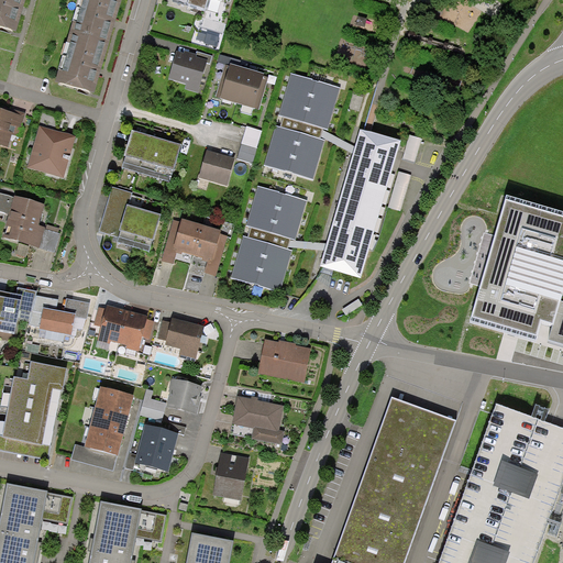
[(0,0),(0,26),(18,32),(26,0),(0,0)]
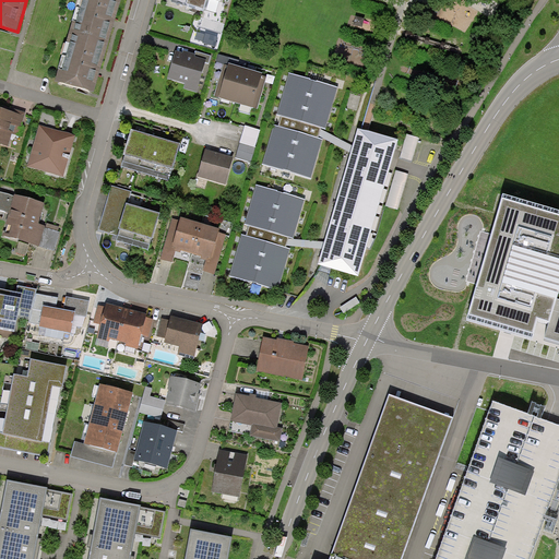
[(81,0),(71,34),(108,45),(120,0),(81,0)]
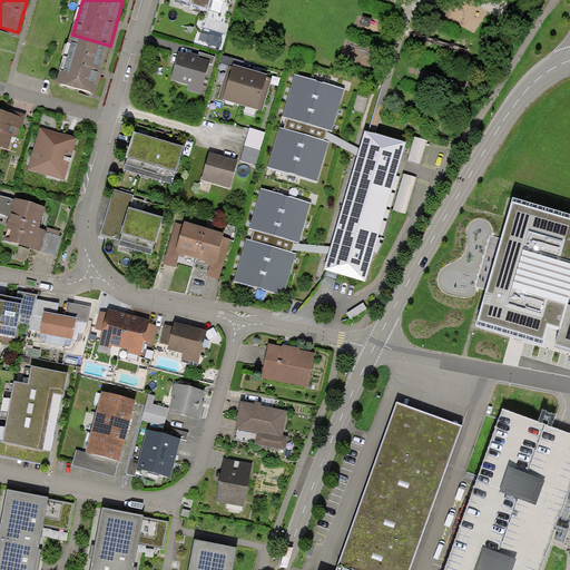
[(220,0),(226,1),(225,0),(173,0),(173,3),(210,15),(214,0),(220,0)]
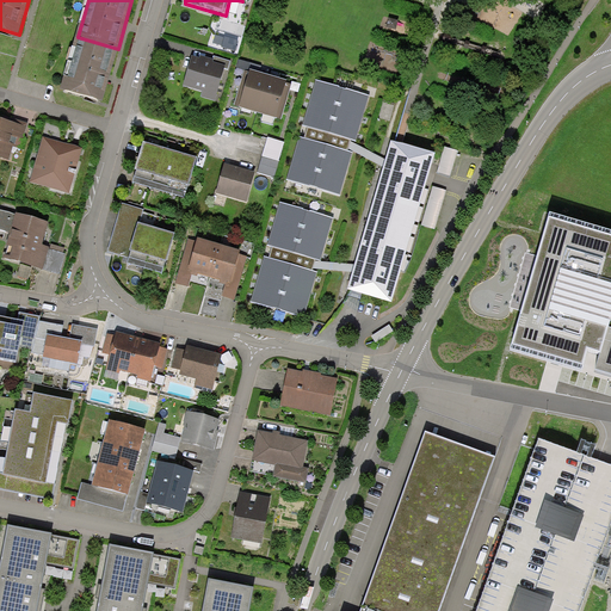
[(78,37),(62,91),(102,103),(118,49),(78,37)]
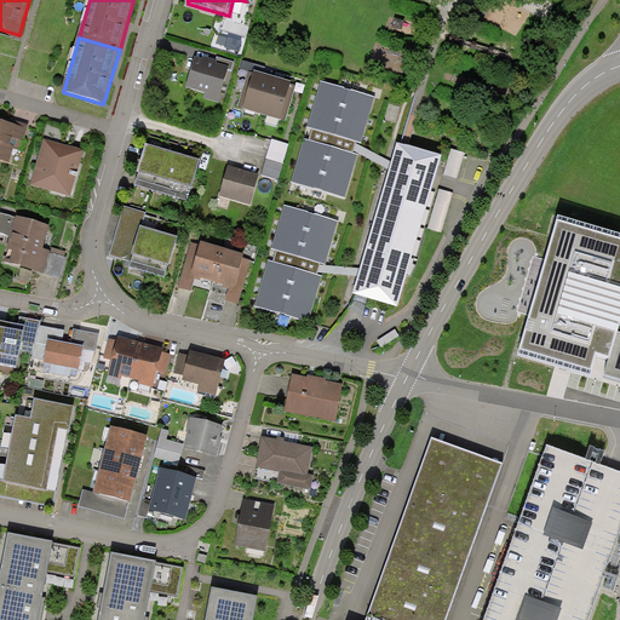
[(219,98),(229,68),(195,58),(187,89),(219,98)]
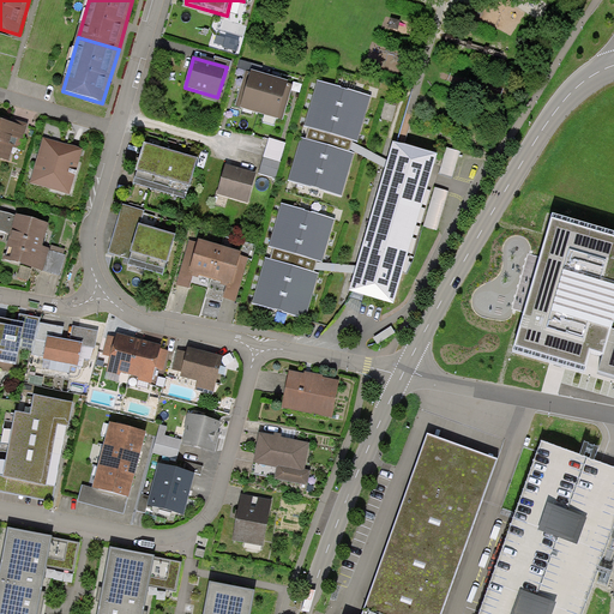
[(241,109),(260,114),(271,78),(252,72),(241,109)]
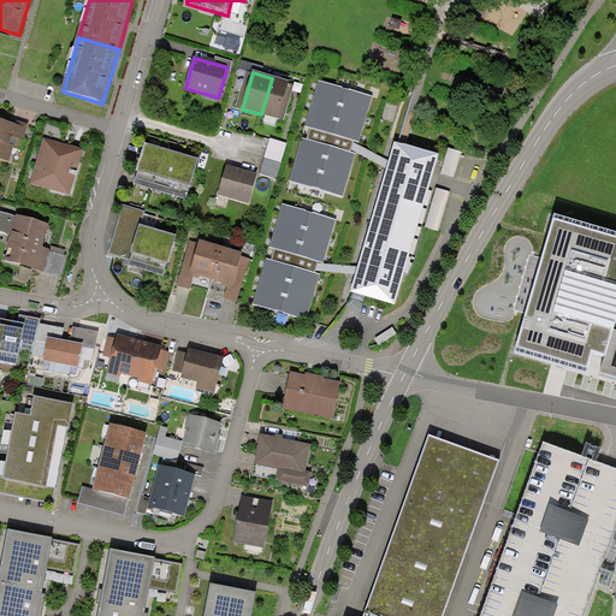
[(261,114),(280,120),(291,84),(272,78),(261,114)]
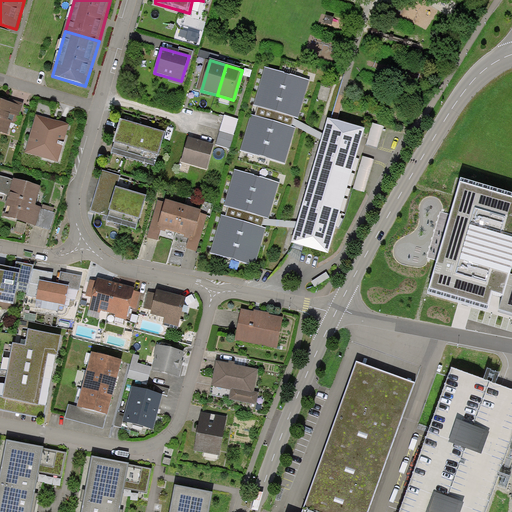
[(298,118),(309,81),(265,68),(255,105),(258,106),(255,117),(251,115),(241,150),(285,163),(295,128),(291,127),(291,124),(292,122),(293,118),(294,116),(298,118)]
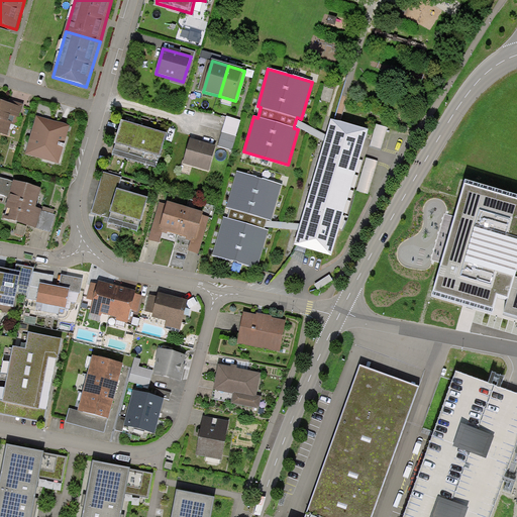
[(24,108),(0,100),(0,133),(15,138),(24,108)]
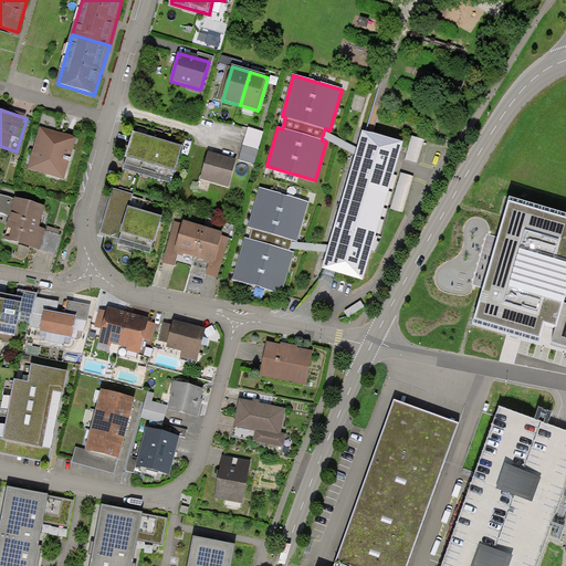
[(255,165),(264,134),(247,128),(238,160),(255,165)]
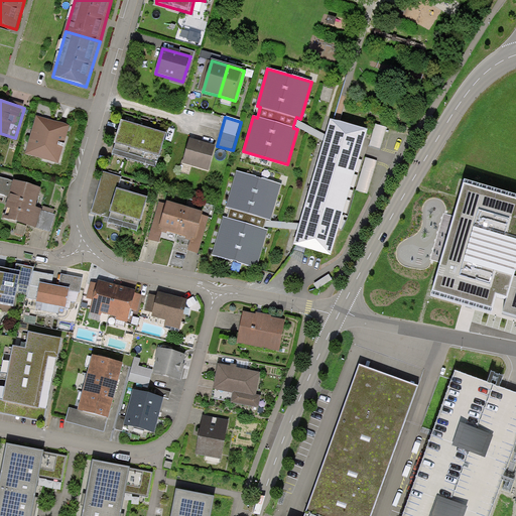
[(67,128),(36,119),(26,152),(56,161),(67,128)]
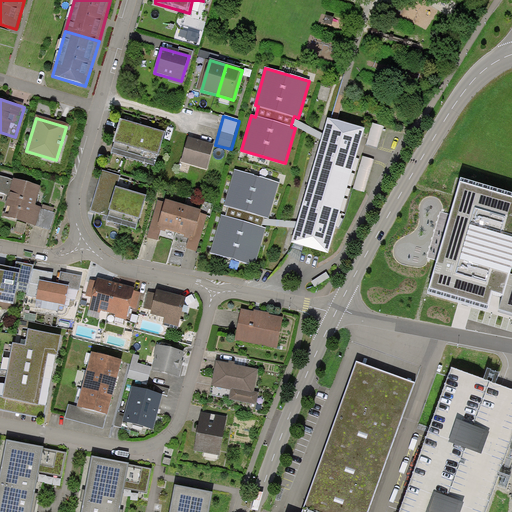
[(324,134),(293,118),(291,124),(322,140),(324,134)]
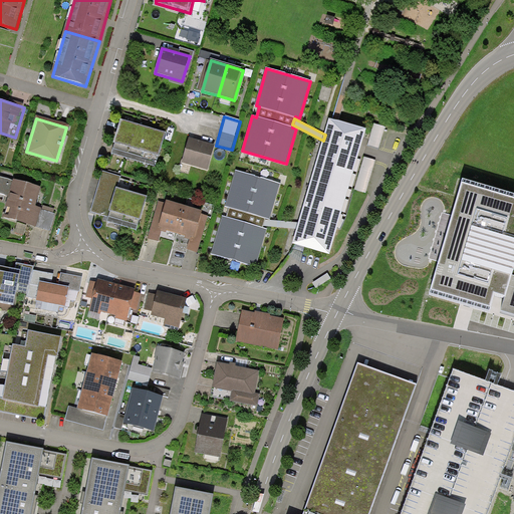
[(292,244),(329,254),(364,131),(329,119),(325,135),(323,141),(299,223),(297,229),(292,244)]
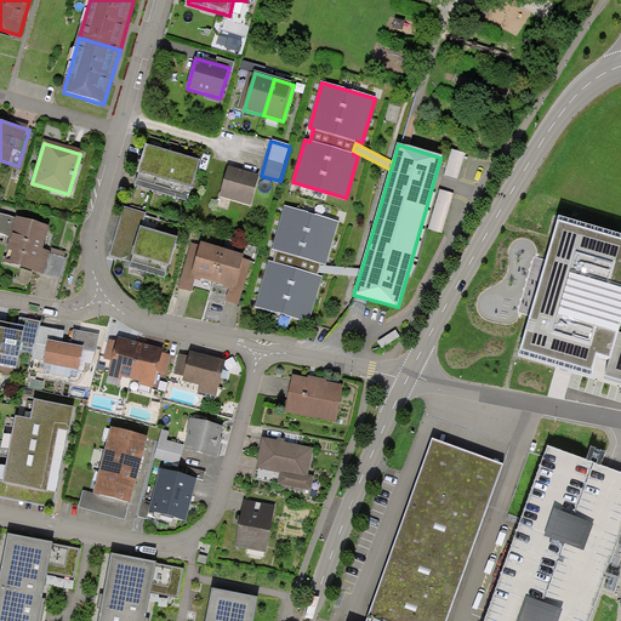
[(153,191),(165,153),(147,147),(135,186),(153,191)]
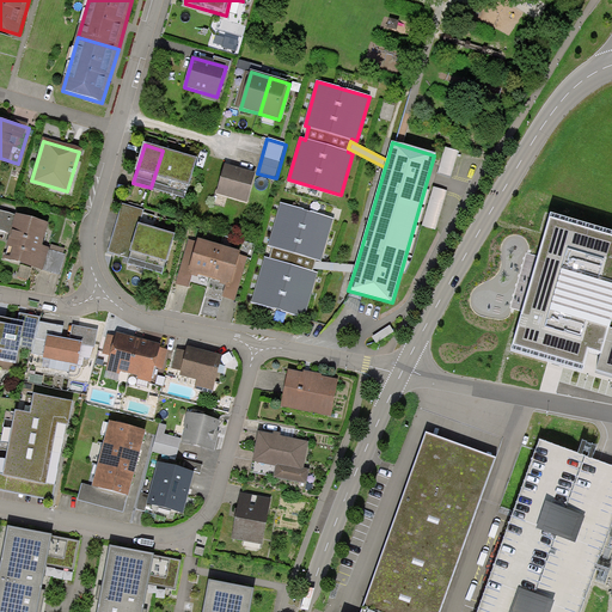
[(169,194),(181,157),(163,151),(151,188),(169,194)]
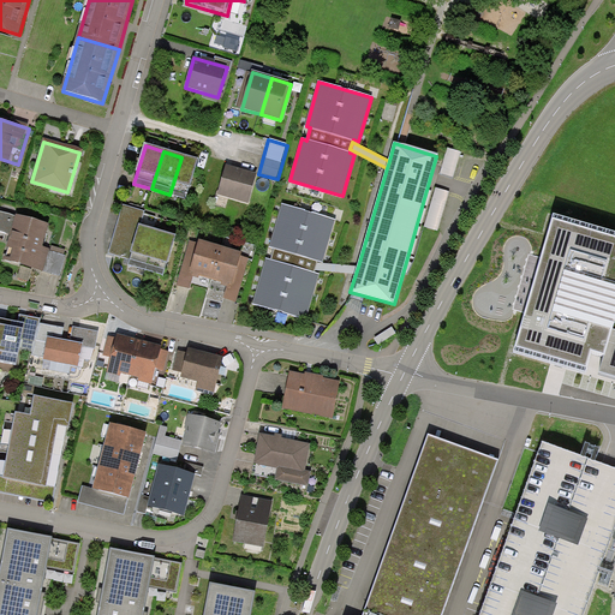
[(187,201),(199,162),(181,157),(169,195),(187,201)]
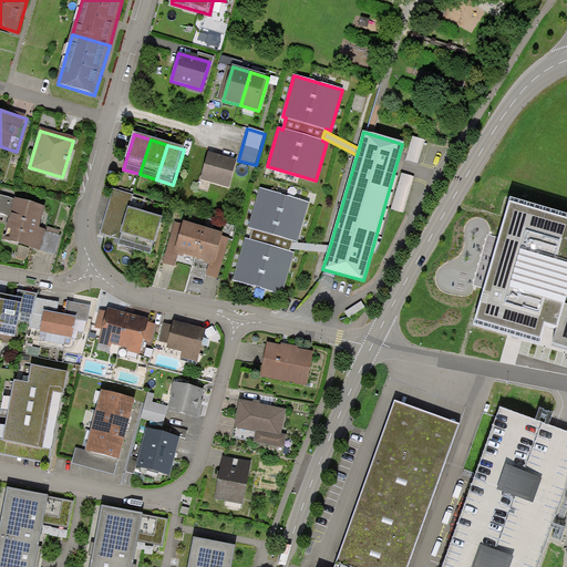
[(235,165),(206,156),(199,181),(227,189),(235,165)]
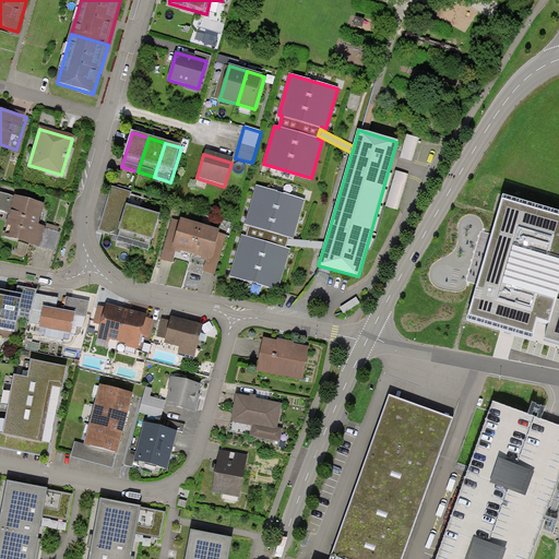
[(305,200),(257,186),(245,225),(249,226),(246,236),(242,235),(229,275),(278,290),(290,249),(285,248),(286,246),(287,241),(288,239),(288,238),(294,239),(305,200)]
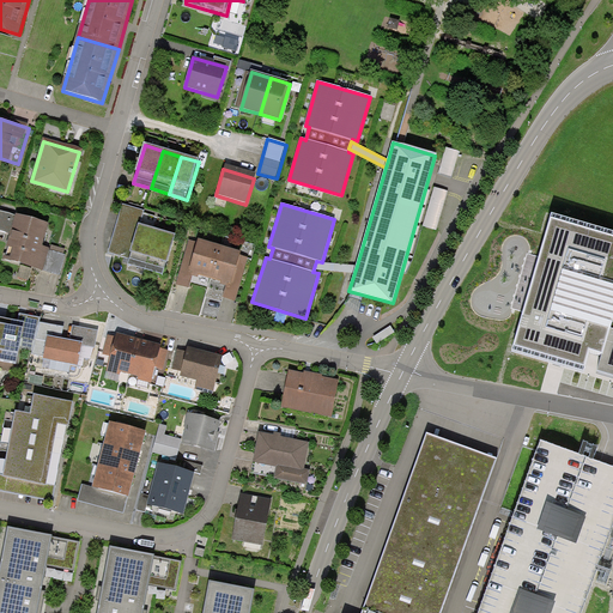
[(144,213),(122,206),(107,254),(129,260),(140,225),(144,213)]
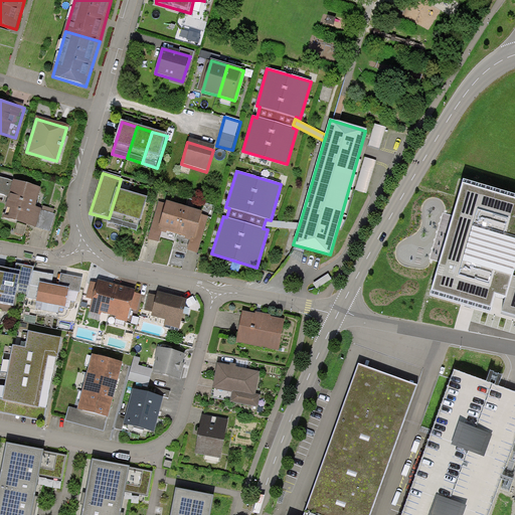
[(41,190),(0,177),(0,192),(11,196),(4,219),(48,232),(54,213),(46,210),(36,207),(41,190)]
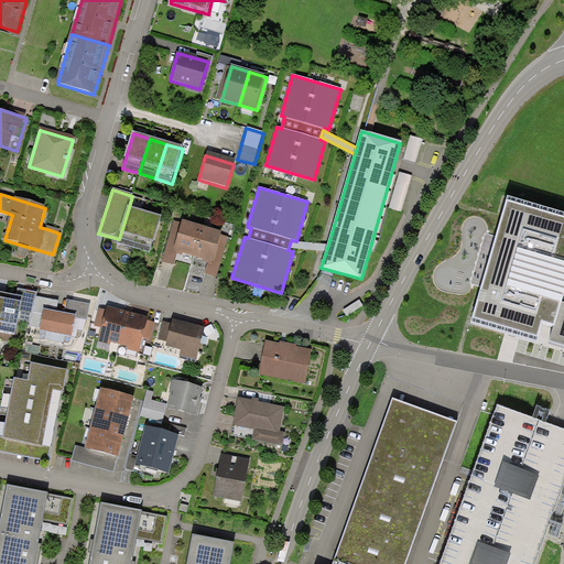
[(563,294),(563,219),(506,203),(472,320),(538,339),(542,324),(555,327),(562,304),(563,294)]
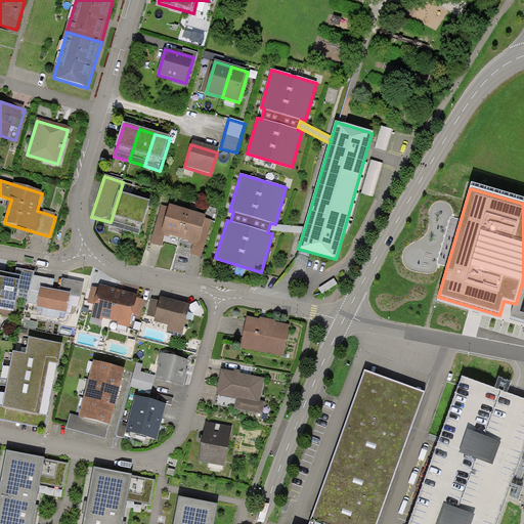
[(136,197),(120,192),(111,222),(126,227),(136,197)]
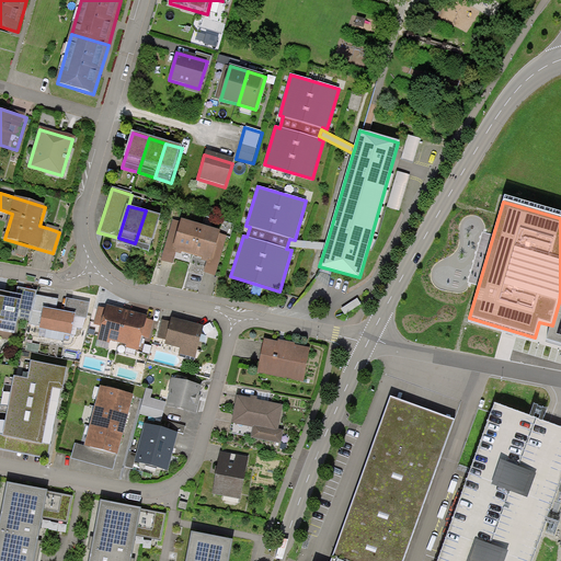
[(160,215),(146,210),(135,243),(150,248),(160,215)]
